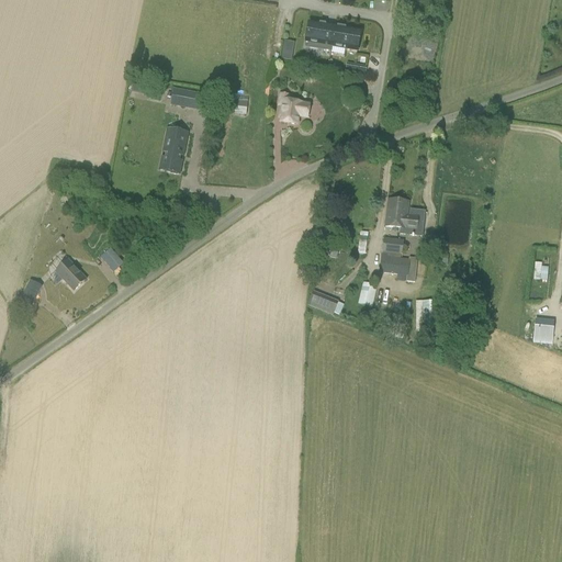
[(332,47),(357,52),(360,31),(335,26),(334,31),(325,29),(326,25),(310,22),(306,43),(322,45),(321,51),(330,53),(332,47)]
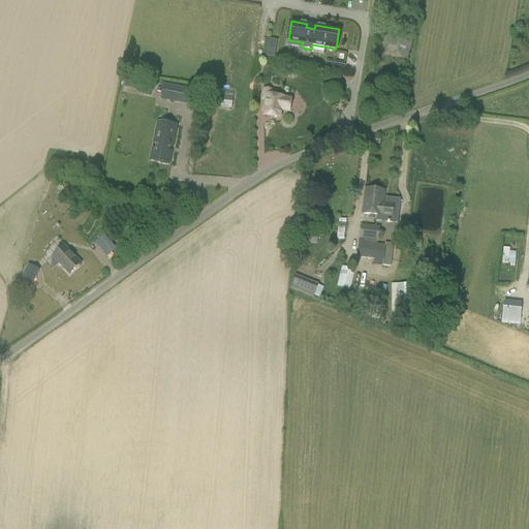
[(266,48),(265,57),(275,58),(276,50),(266,48)]
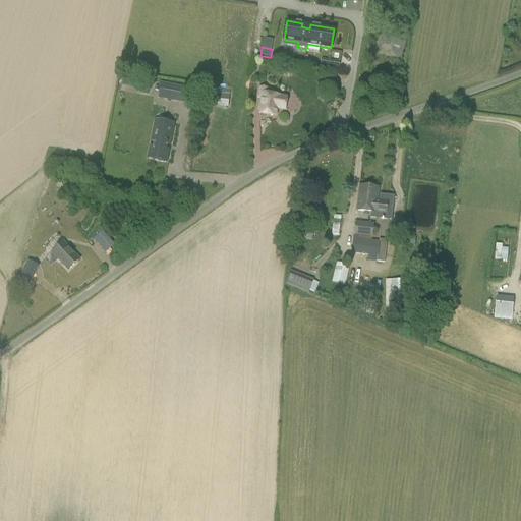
[(327,60),(326,69),(339,71),(340,62),(327,60)]
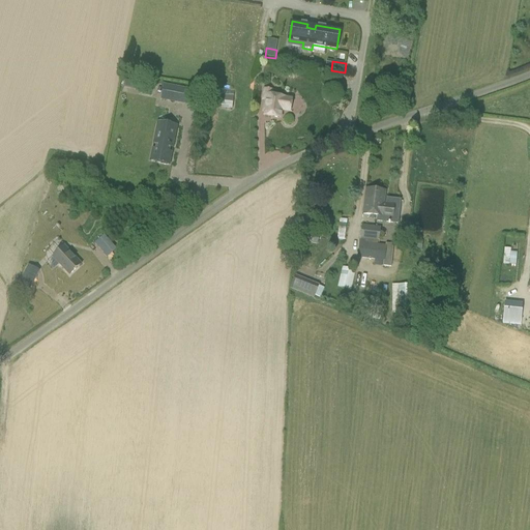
[(125,80),(123,88),(131,90),(133,82),(125,80)]
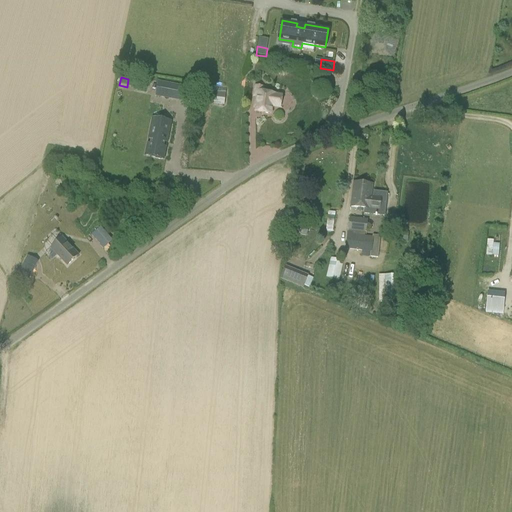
[(178,86),(158,82),(156,96),(175,100),(188,102),(191,88),(178,86)]
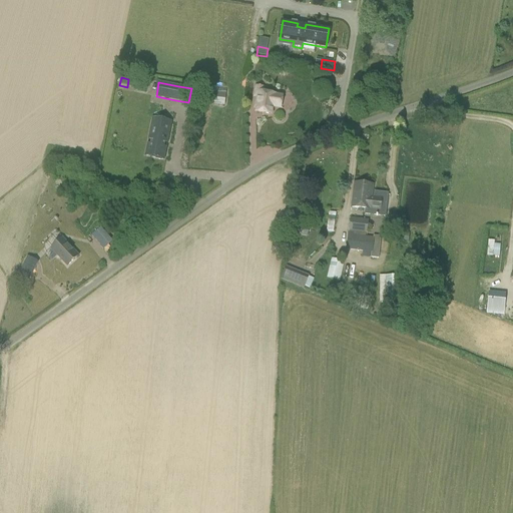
[(274,107),(277,107),(281,108),(283,96),(265,93),(266,87),(254,85),(252,98),(257,98),(253,111),(272,115),(274,107)]
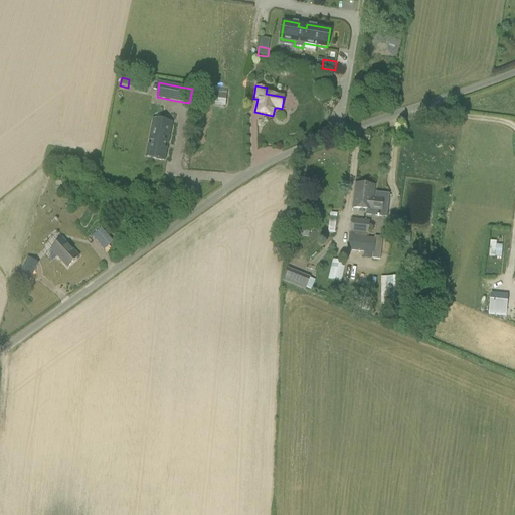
[(149,157),(162,160),(169,127),(155,125),(149,157)]
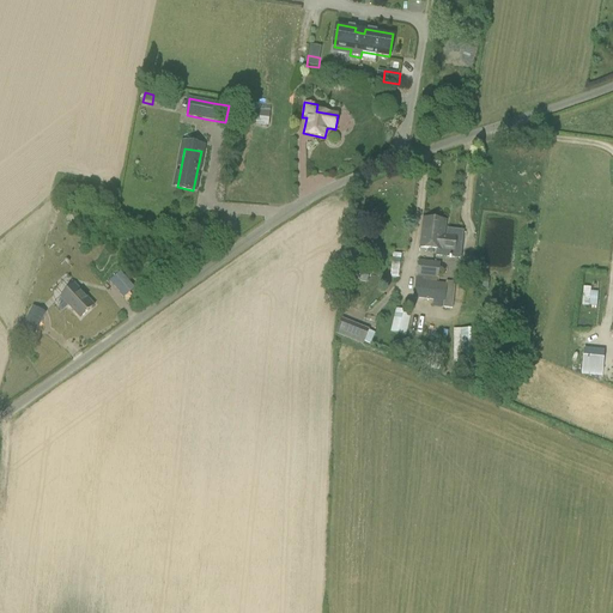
[(444,236),(447,222),(424,219),(420,248),(443,252),(454,253),(456,237),(444,236)]
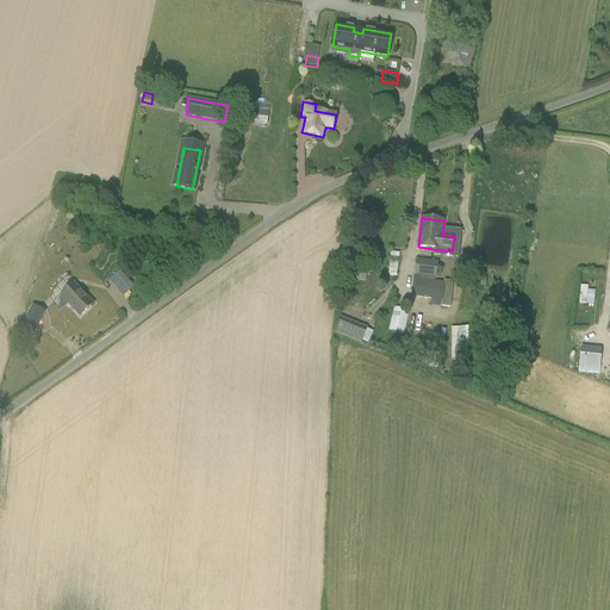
[(439,262),(417,260),(412,297),(431,299),(430,306),(450,309),(452,300),(442,299),(444,282),(435,281),(435,278),(436,278),(439,262)]
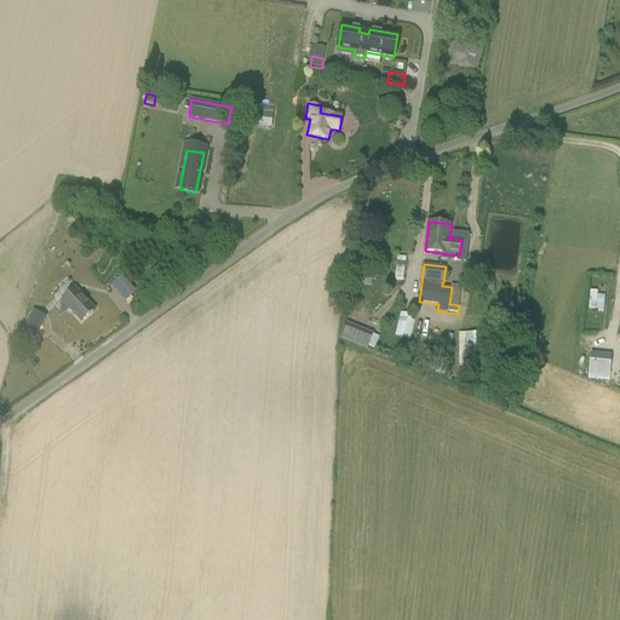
[(361,271),(359,283),(372,287),(374,274),(361,271)]
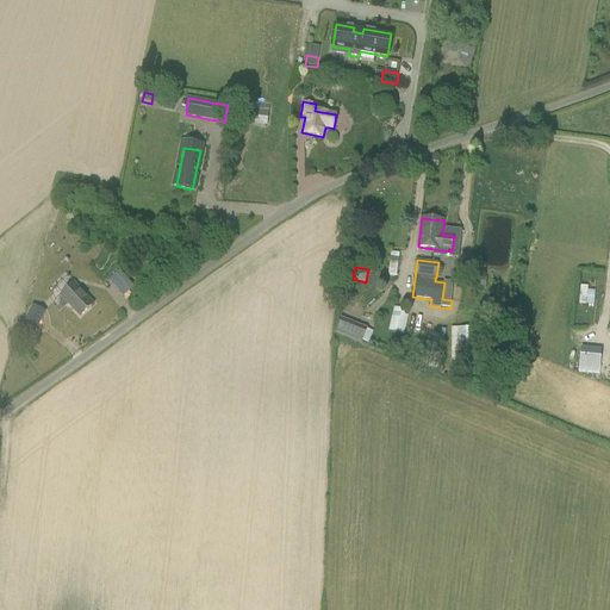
[(124,296),(136,286),(120,269),(110,280),(124,296)]
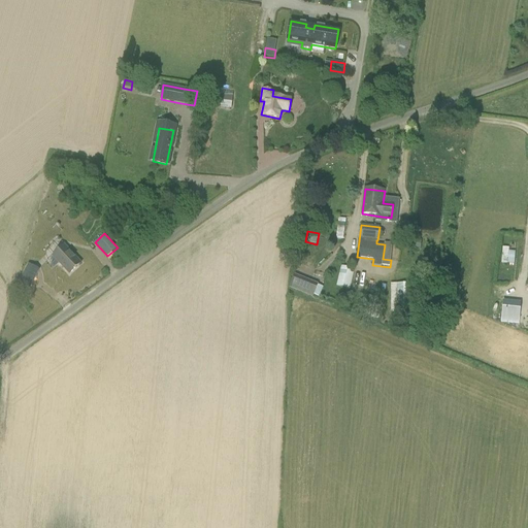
[(69,274),(81,263),(64,245),(53,256),(69,274)]
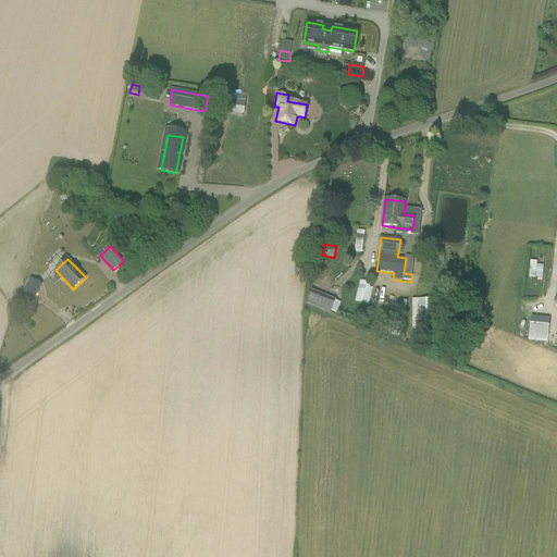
[(530,277),(544,277),(544,264),(537,264),(537,261),(530,260),(530,277)]
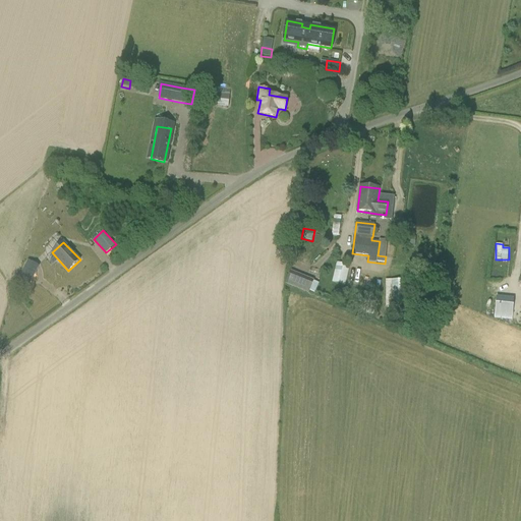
[(337,263),(332,282),(345,285),(350,266),(337,263)]
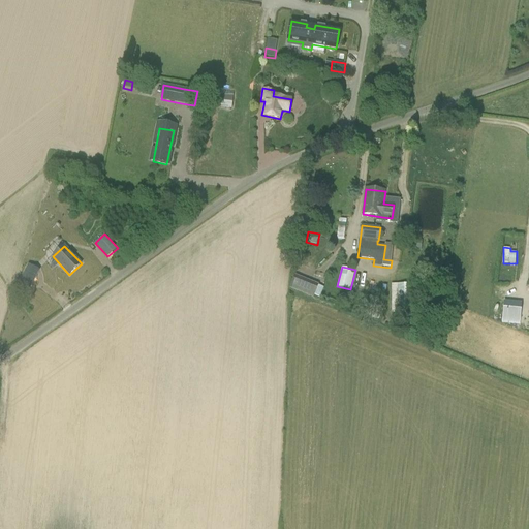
[(25,272),(20,280),(31,286),(35,277),(33,276),(35,273),(30,270),(29,274),(25,272)]
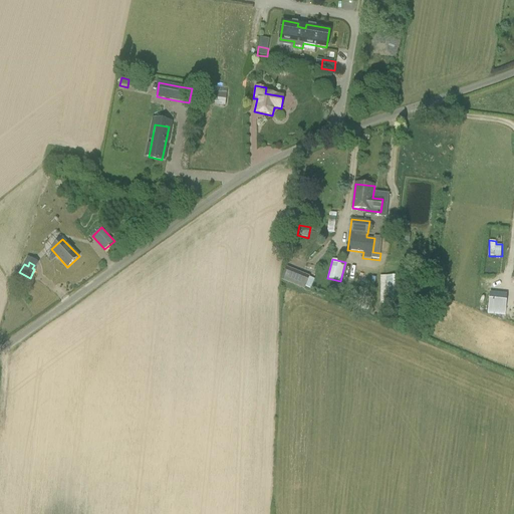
[(286,267),(281,280),(304,289),(310,277),(286,267)]
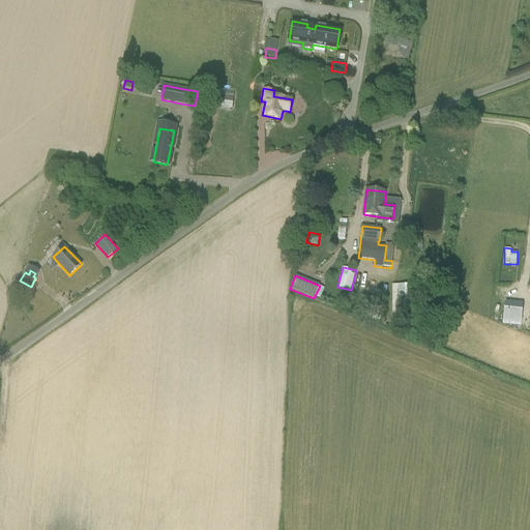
[(417,285),(391,285),(392,312),(400,312),(400,310),(417,310),(417,285)]
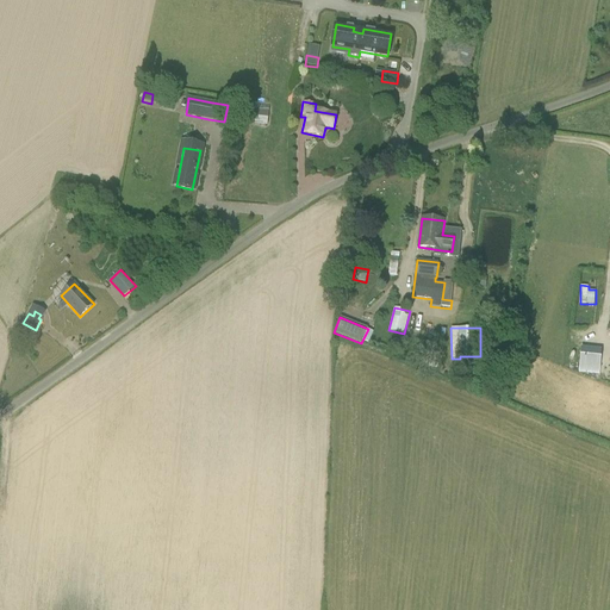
[(590,361),(591,349),(580,348),(578,373),(599,374),(601,362),(590,361)]
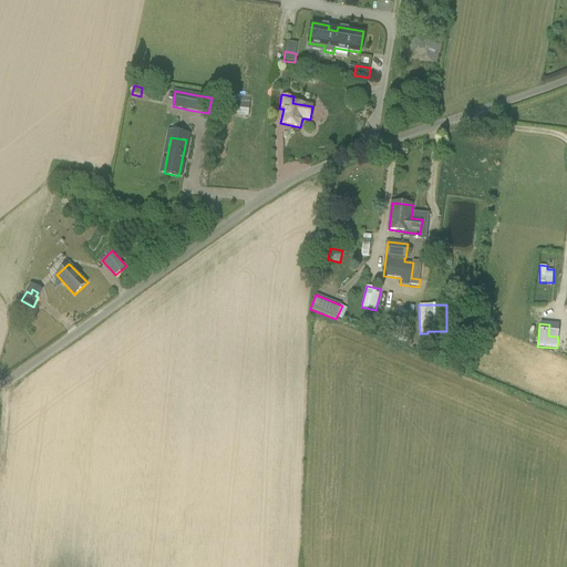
All buildings are outlined.
